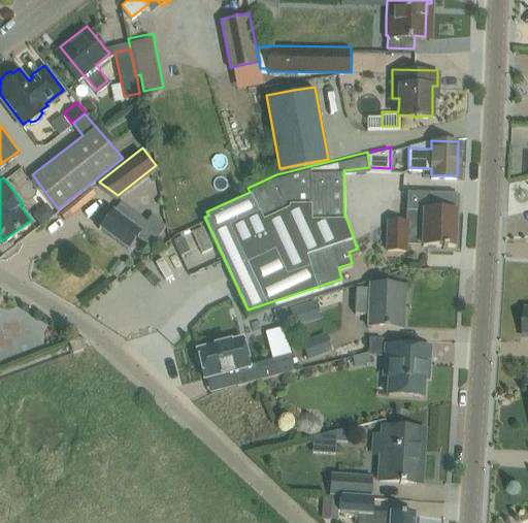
[(90,184),(58,208),(64,217),(96,192),(90,184)]
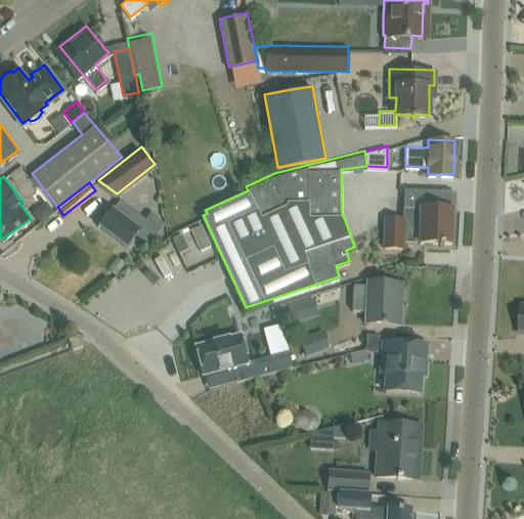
[(439,242),(439,243),(443,244),(443,242),(451,242),(453,188),(404,187),(402,217),(385,216),(384,245),(402,246),(402,238),(420,239),(420,241),(439,242)]
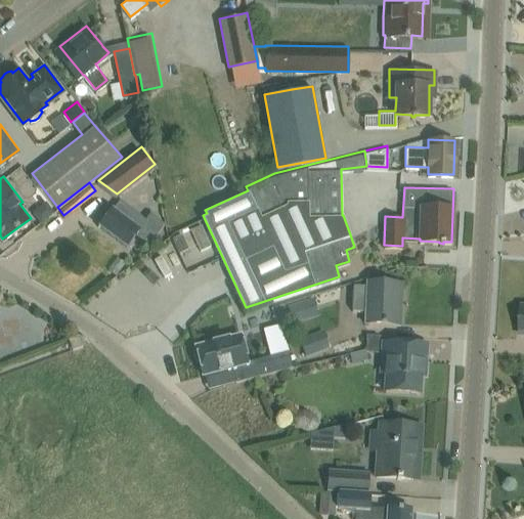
[(121,196),(99,223),(126,244),(136,230),(149,241),(165,220),(151,210),(147,215),(121,196)]
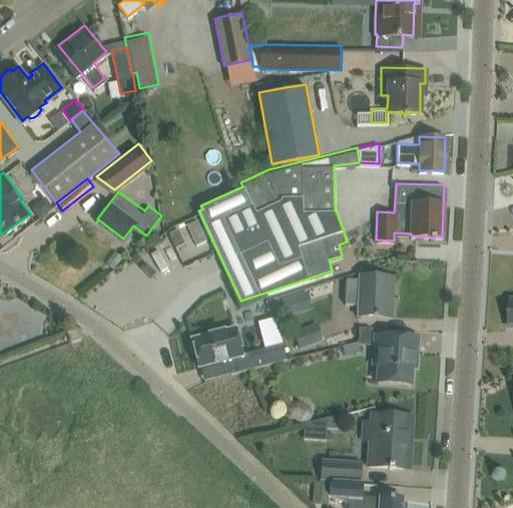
[(357,314),(372,315),(392,316),(393,275),(359,274),(359,277),(346,277),(345,301),(357,301),(357,314)]
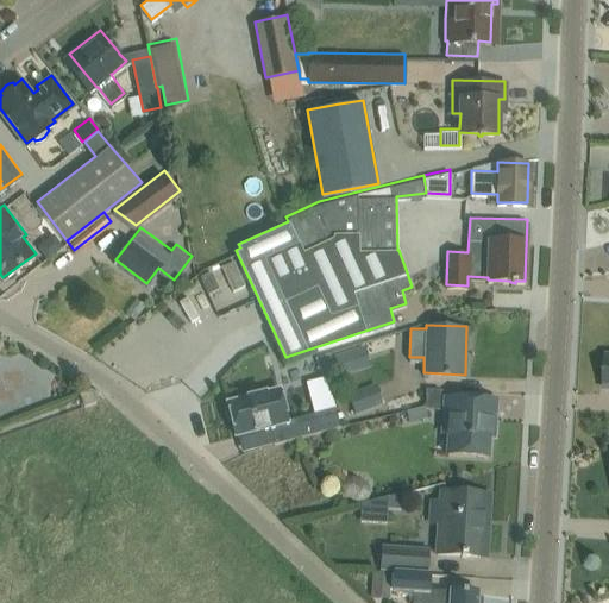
[(352,345),(333,351),(340,372),(359,366),(352,345)]
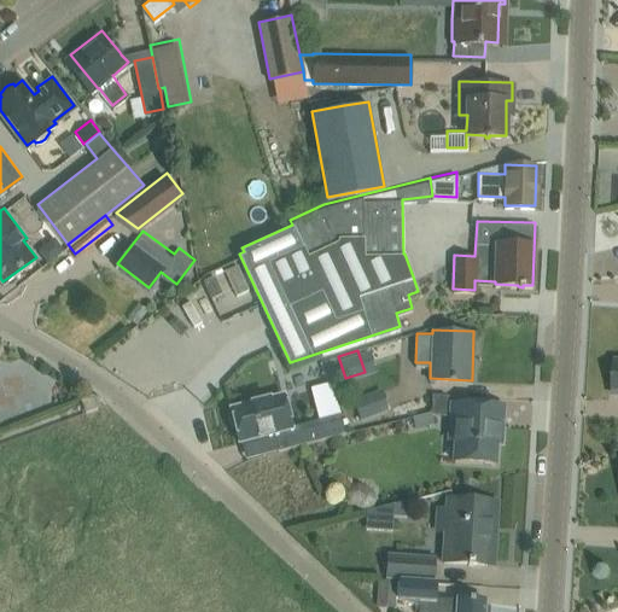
[(367,374),(391,368),(386,351),(362,357),(367,374)]
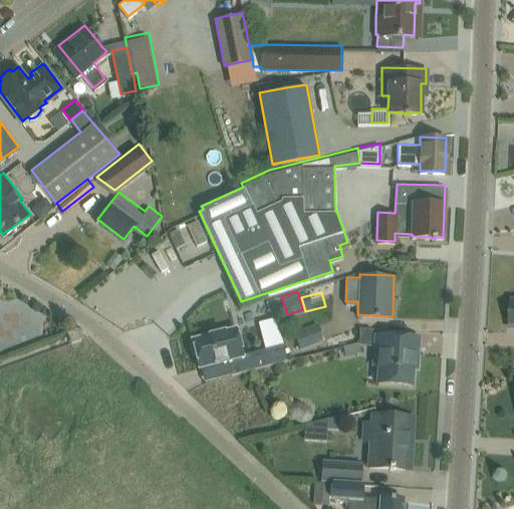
[(266,299),(259,301),(266,320),(273,318),(266,299)]
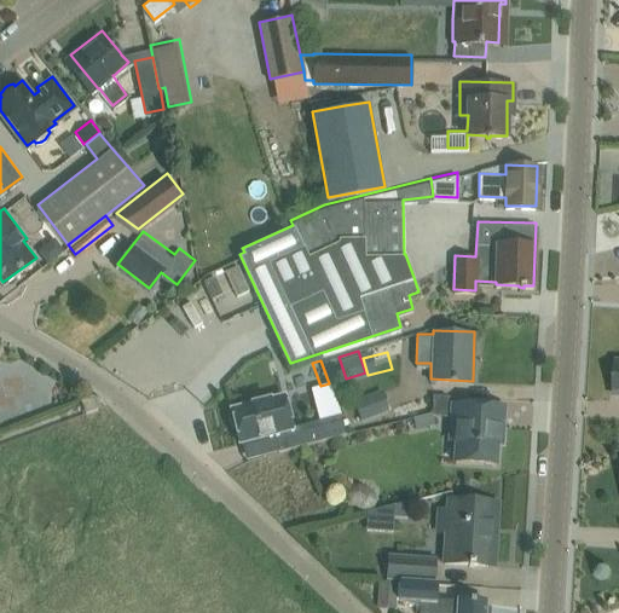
[(382,386),(352,395),(359,418),(389,409),(382,386)]
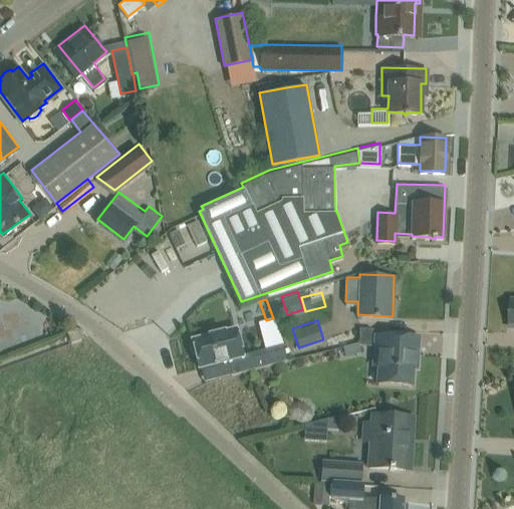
[(372,324),(359,323),(359,340),(370,341),(372,324)]
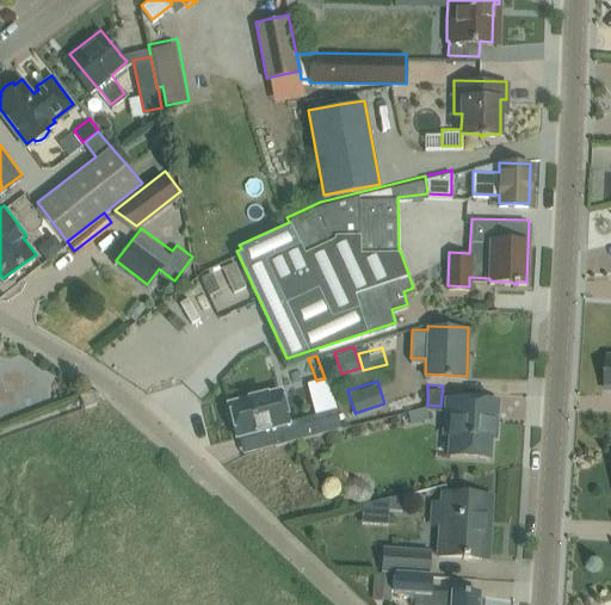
[(97,399),(92,387),(80,391),(85,403),(97,399)]
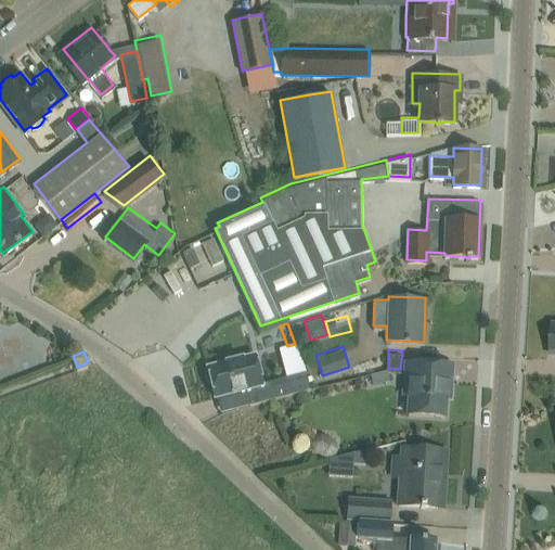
[(261,381),(255,352),(207,365),(215,394),(245,386),(249,403),(310,386),(306,369),(261,381)]
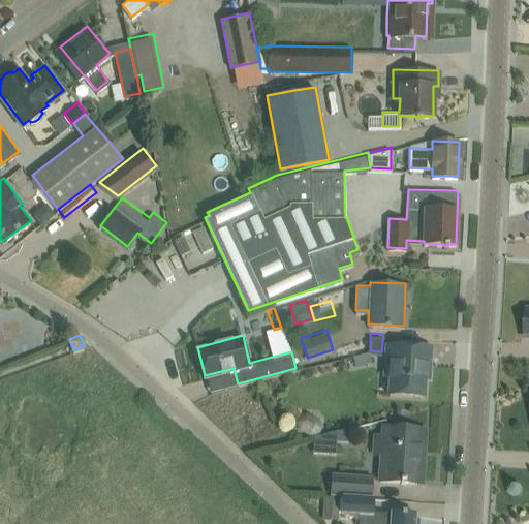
[(385,392),(403,393),(424,394),(426,362),(429,363),(431,345),(384,342),(382,373),(387,374),(385,392)]
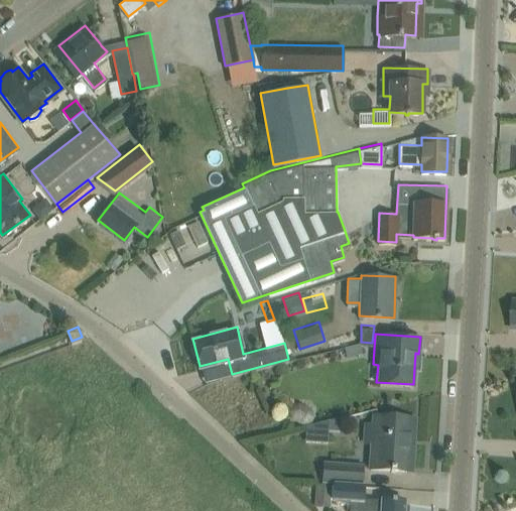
[(411,469),(413,433),(414,416),(374,413),(374,419),(366,418),(365,437),(374,438),(372,467),(395,469),(395,468),(411,469)]
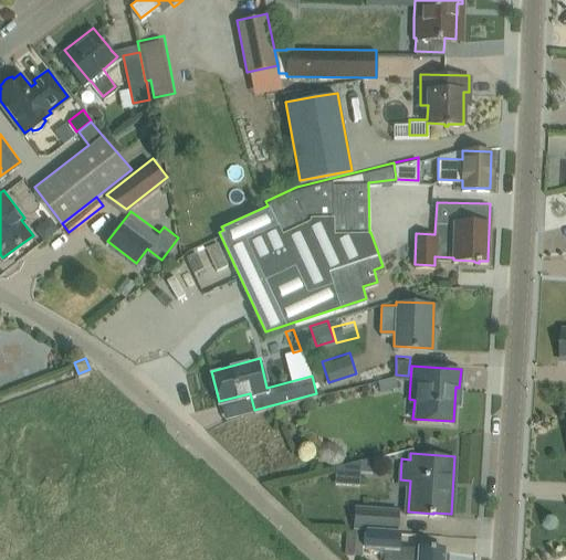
[(359,457),(359,469),(371,471),(373,455),(359,457)]
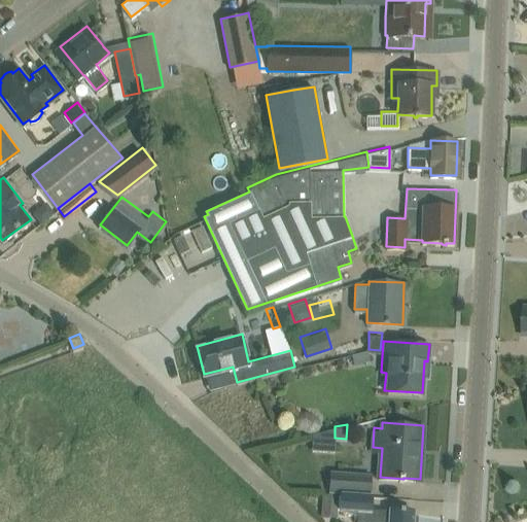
[(330,468),(328,491),(342,492),(342,488),(370,491),(372,472),(330,468)]
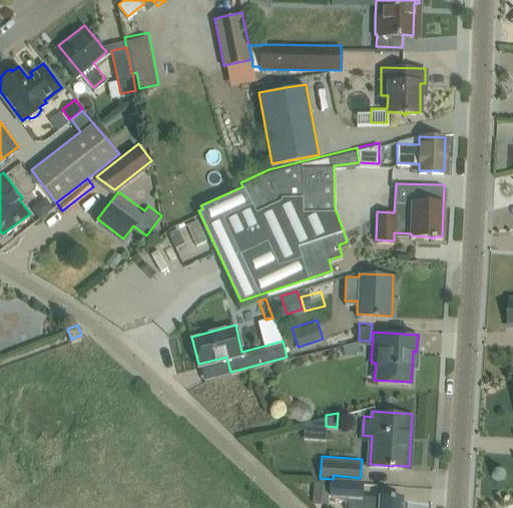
[(347,507),(401,507),(403,496),(383,494),(362,493),(363,478),(360,478),(333,475),(333,479),(331,495),(348,496),(347,507)]
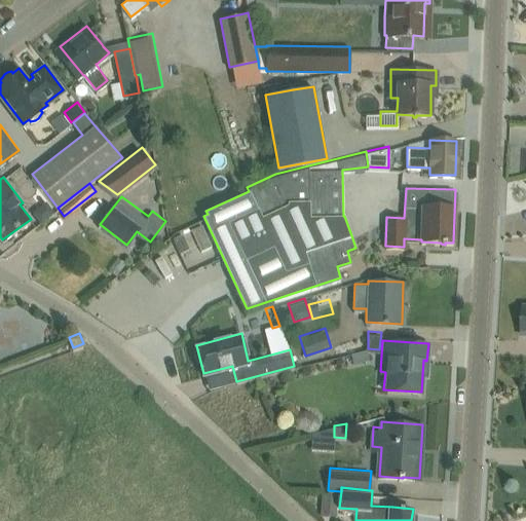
[(324,492),(322,513),(335,514),(336,493),(324,492)]
